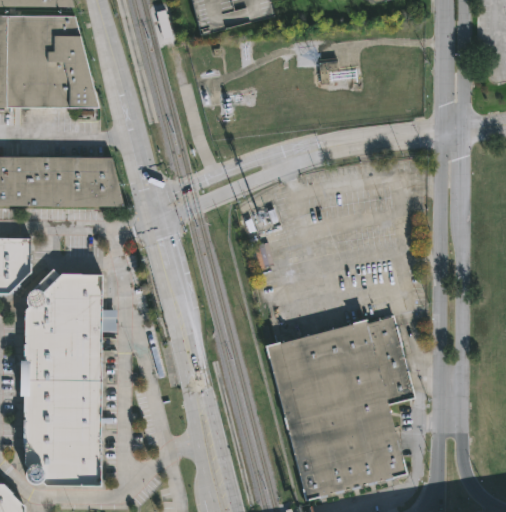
[(0,8),(62,9),(61,0),(0,0),(0,8)]
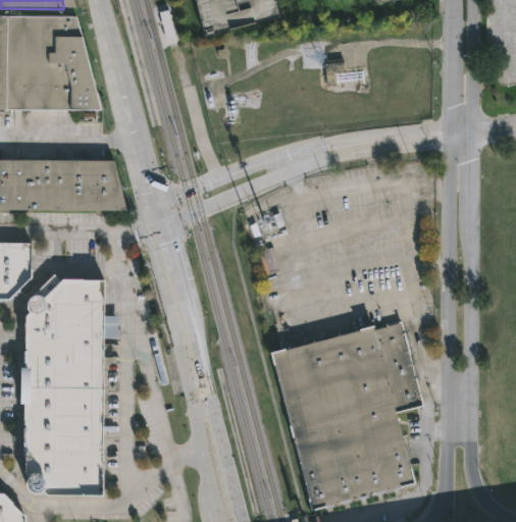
[(188,0),(198,38),(274,18),(269,0),(188,0)]
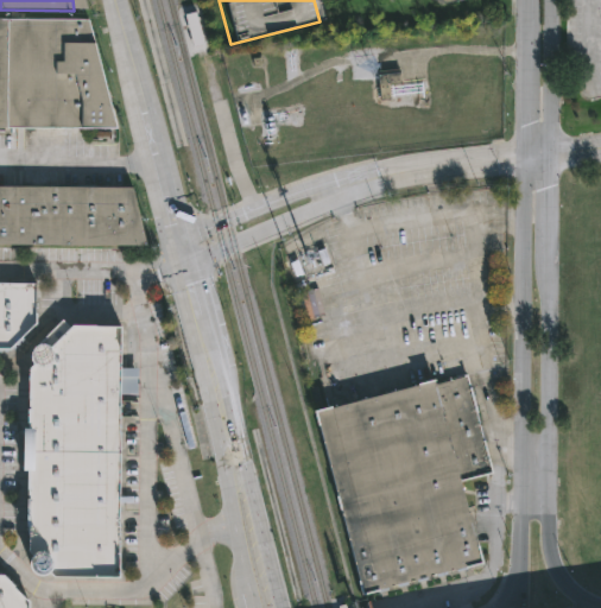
[(0,17),(87,18),(93,40),(96,40),(119,127),(0,126),(0,17)]
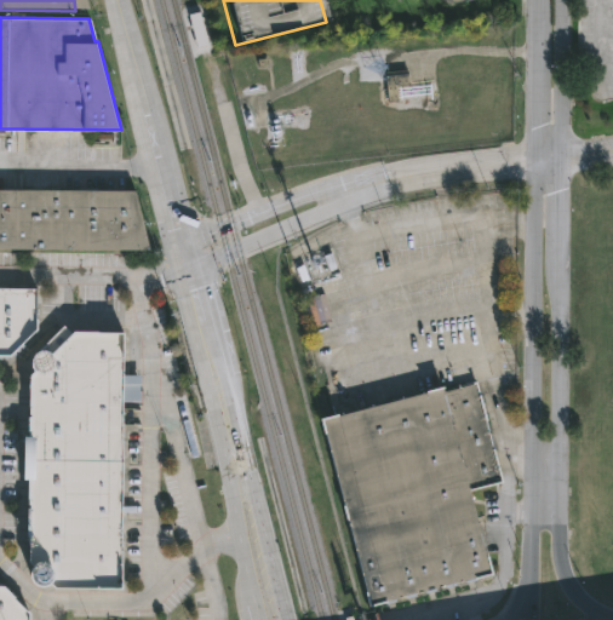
[(395,101),(384,102),(382,72),(405,69),(406,84),(394,85),(395,101)]
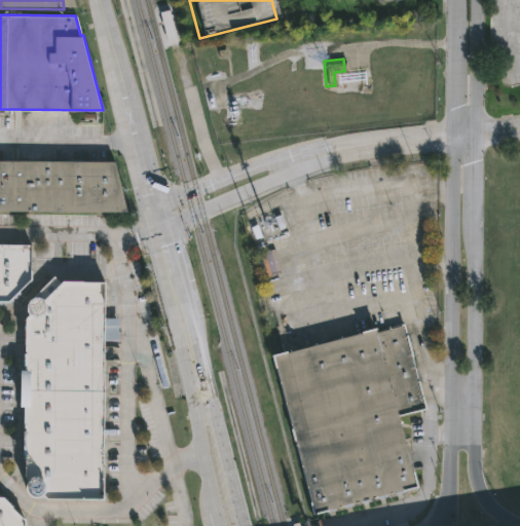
[(0,160),(113,161),(126,211),(0,211),(0,160)]
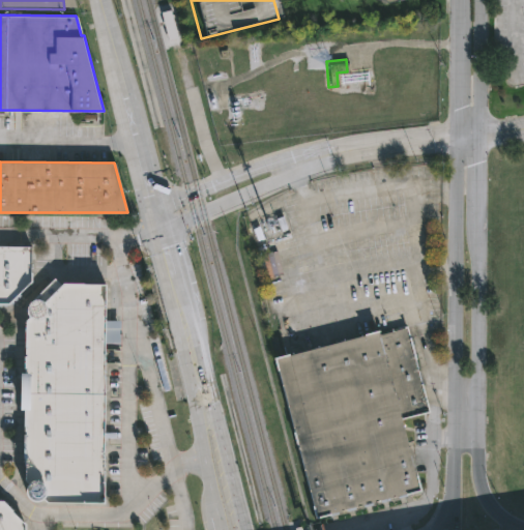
[(0,245),(30,246),(29,272),(32,272),(32,282),(8,304),(0,303),(0,245)]
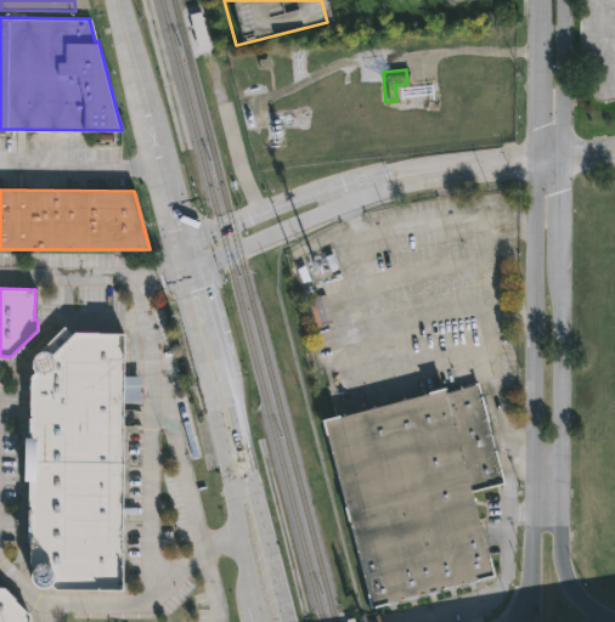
[(62,326),(72,335),(75,332),(127,333),(127,358),(124,358),(123,375),(139,377),(139,386),(136,386),(136,403),(123,403),(122,566),(125,566),(125,592),(56,589),(54,587),(45,589),(38,586),(34,580),(34,574),(38,567),(30,564),(32,547),(28,547),(30,514),(29,514),(30,508),(28,508),(29,481),(26,481),(27,439),(32,439),(32,434),(28,434),(28,417),(30,418),(29,417),(29,405),(32,405),(32,374),(34,372),(32,368),(32,361),(37,351),(62,326)]
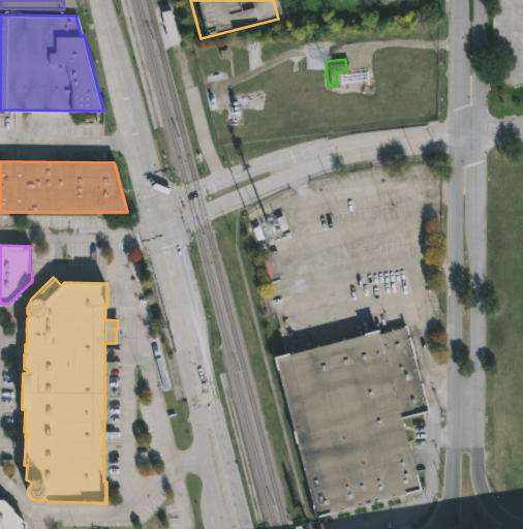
[(268,361),(310,520),(413,492),(395,419),(423,412),(400,325),(268,361)]
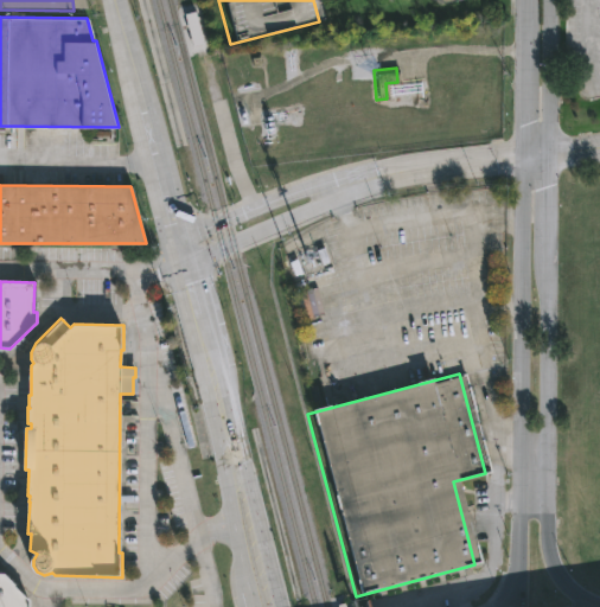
[(0,574),(4,574),(31,600),(30,606),(0,606),(0,574)]
